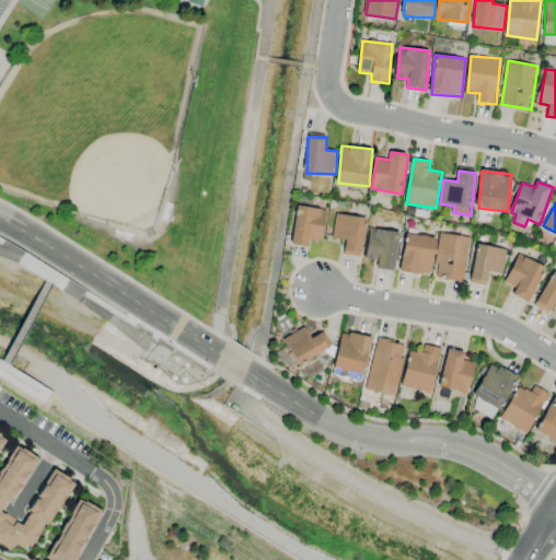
[(309,247),(310,240),(323,242),(328,210),(299,206),(292,244),(309,247)]
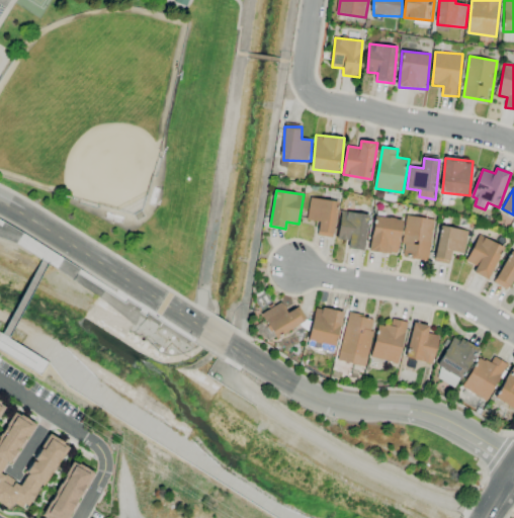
[(340,201),(312,197),(309,221),(321,222),(319,236),(335,238),(340,201)]
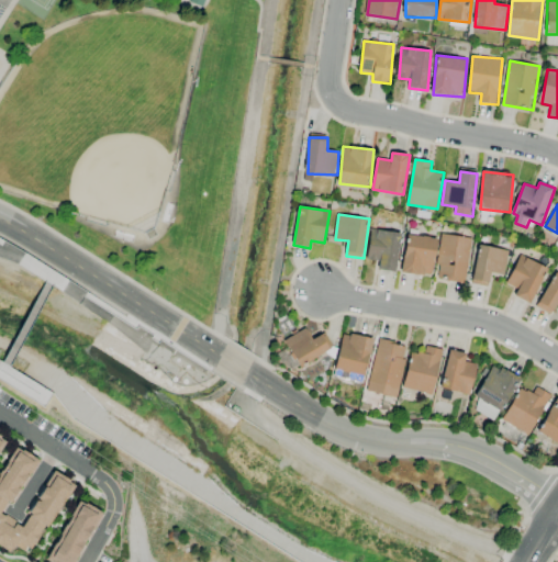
[(380,270),(398,272),(401,233),(371,229),(369,260),(381,261),(380,270)]
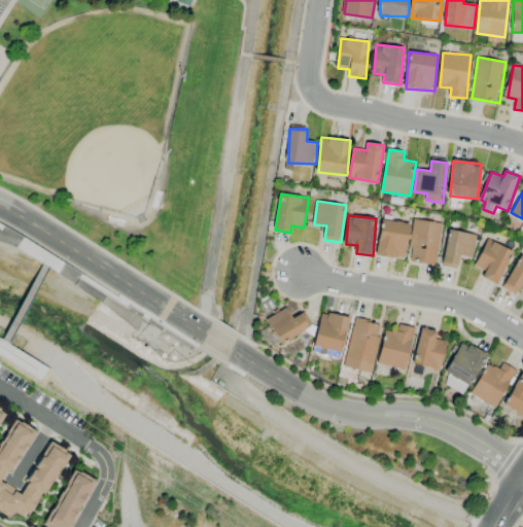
[(410,261),(438,265),(444,223),(415,219),(410,261)]
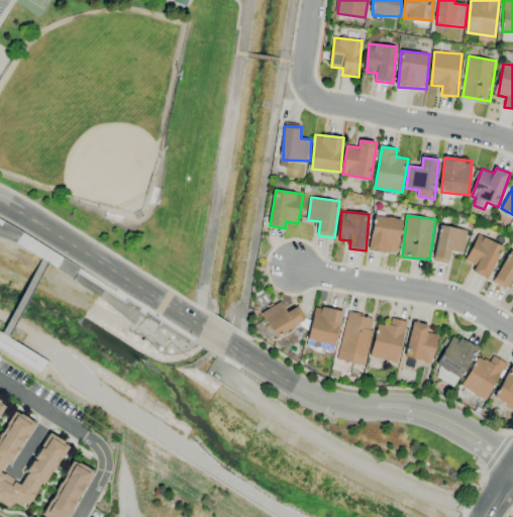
[(371,250),(399,254),(403,219),(375,216),(371,250)]
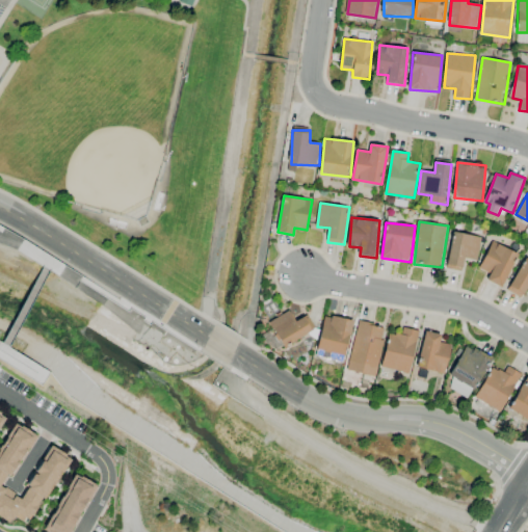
[(448,269),(464,270),(465,259),(479,261),(482,236),(452,233),(448,269)]
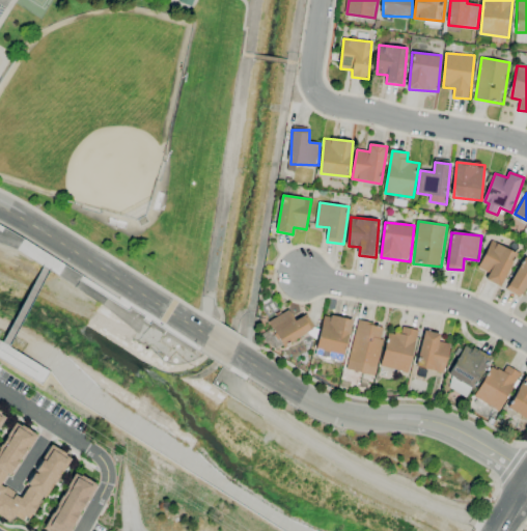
[(503,287),(517,252),(492,242),(480,269),(490,273),(487,280),(503,287)]
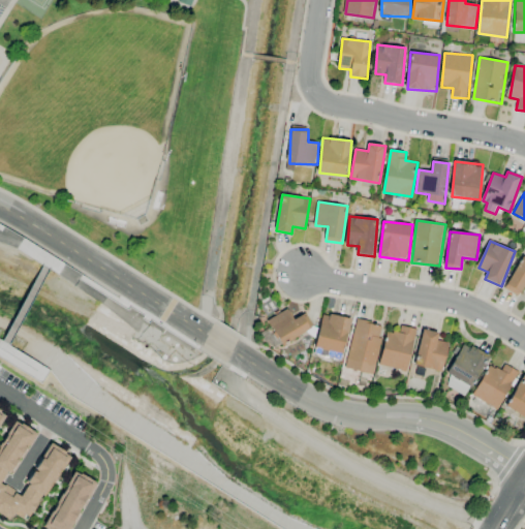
[(524,256),(505,288),(519,296),(524,288),(524,256)]
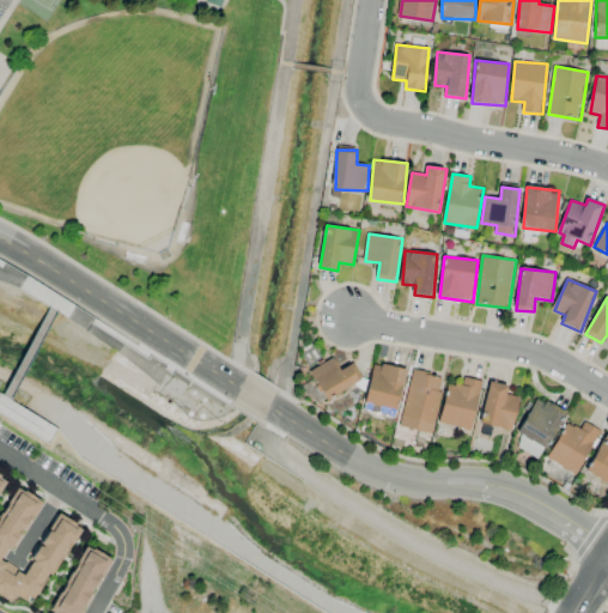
[(341,370),(336,358),(312,369),(326,399),(364,381),(356,364),(341,370)]
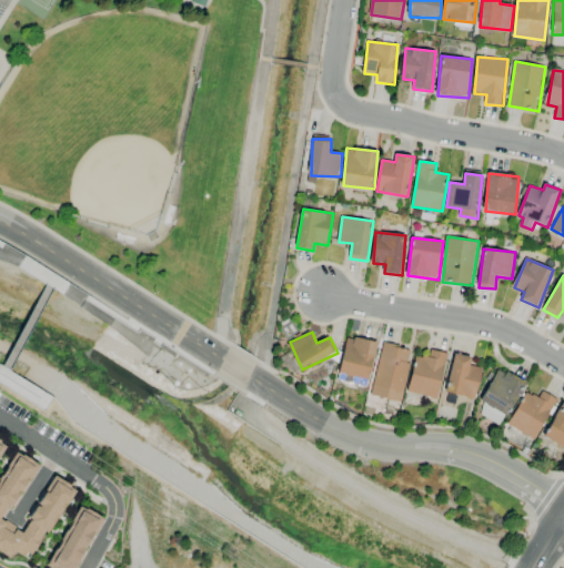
[(350,336),(339,378),(368,386),(379,344),(350,336)]
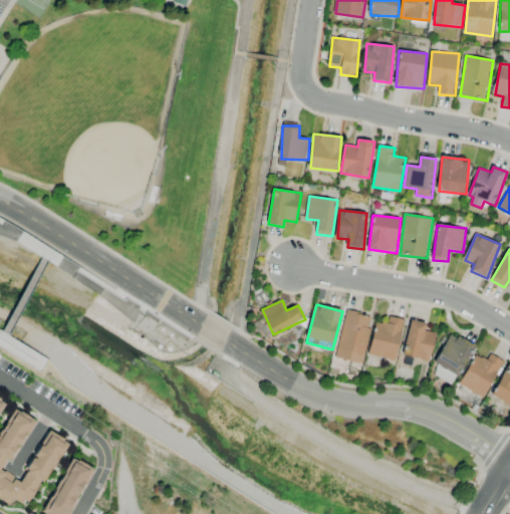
[(364,363),(374,316),(346,310),(337,358),(364,363)]
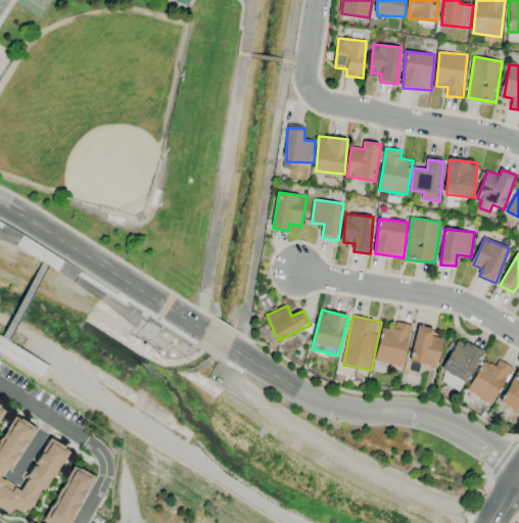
[(377,362),(406,367),(412,325),(397,323),(395,329),(383,327),(377,362)]
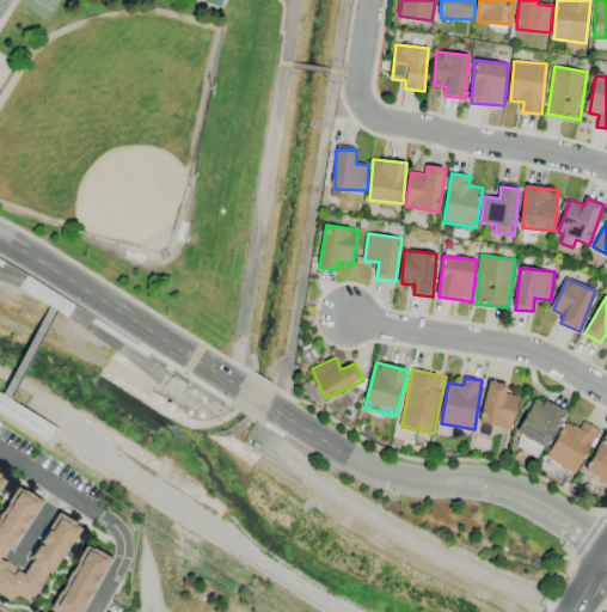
[(514,429),(520,397),(507,393),(508,384),(490,380),(482,423),(514,429)]
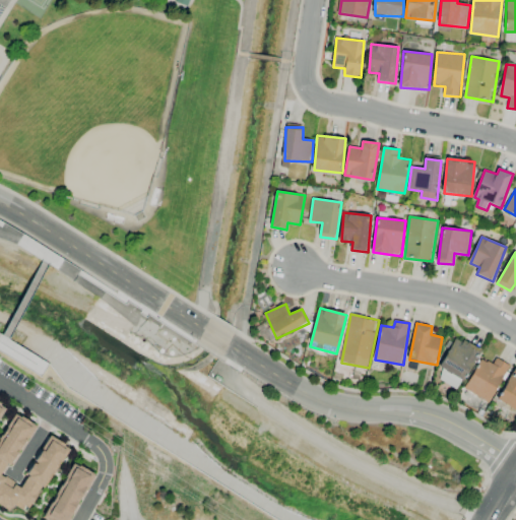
[(51,364),(0,332),(0,349),(44,376),(51,364)]
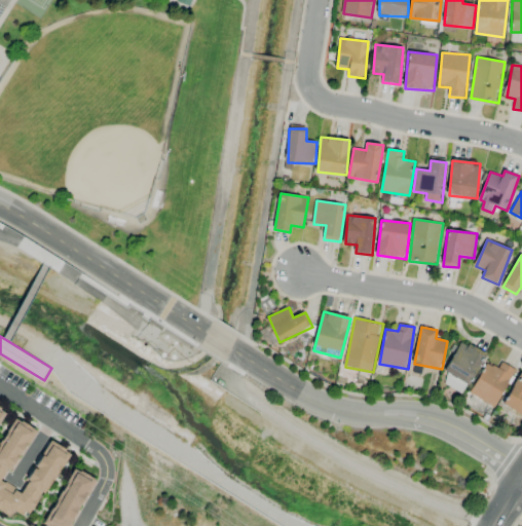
[(446,371),(471,384),(487,354),(462,340),(446,371)]
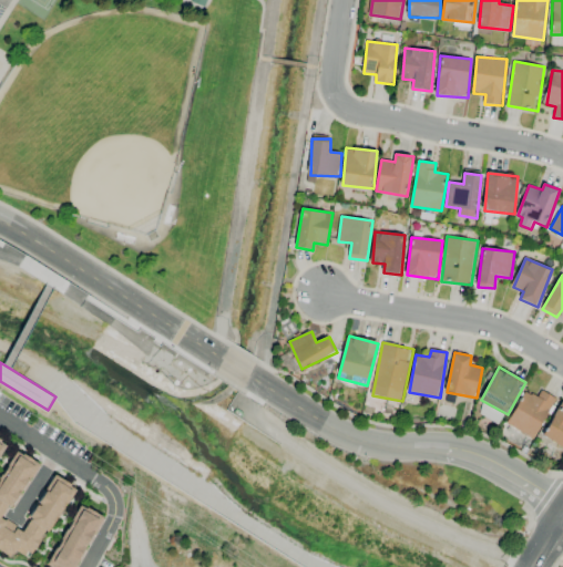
[(510,426),(539,439),(555,397),(542,391),(540,398),(524,391),(510,426)]
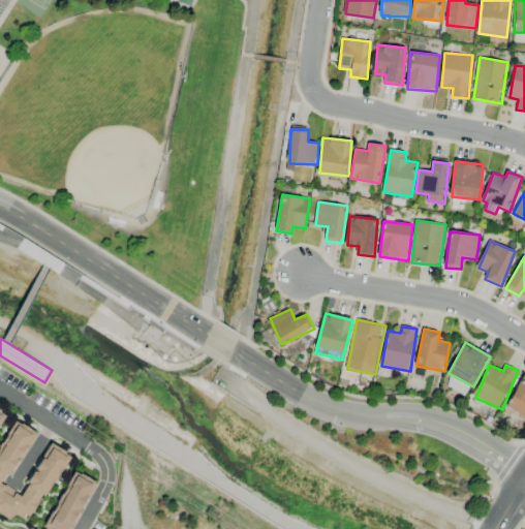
[(449,385),(466,396),(470,386),(454,377),(449,385)]
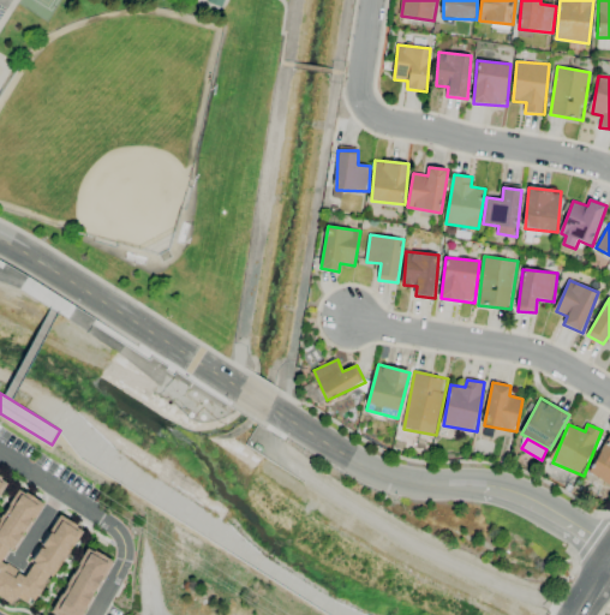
[(609,439),(588,472),(609,484),(609,439)]
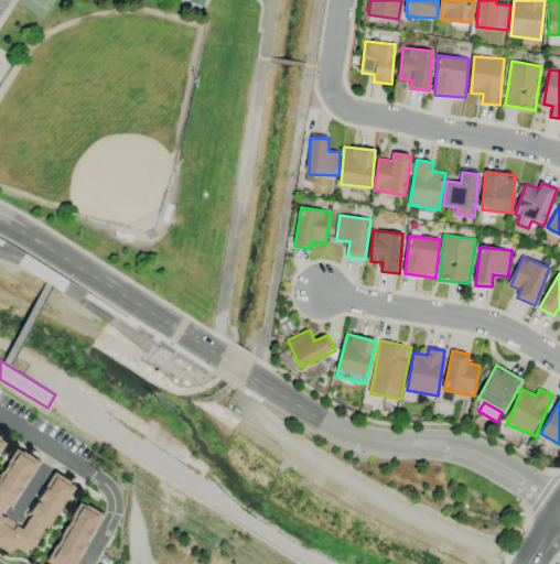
[(55,473),(23,528),(6,517),(39,459),(18,448),(0,479),(0,546),(13,554),(17,548),(33,557),(76,484),(55,473)]
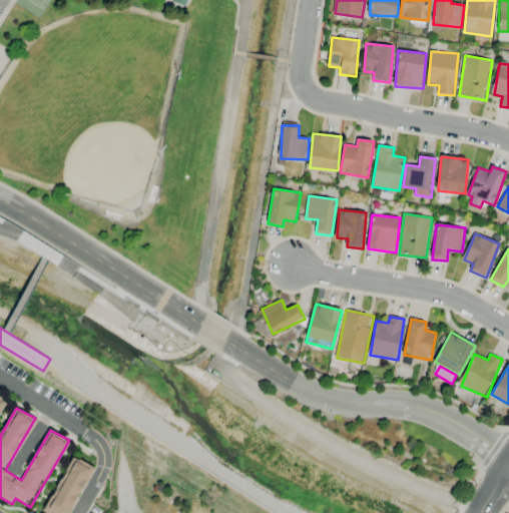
[(44,512),(46,512),(69,512),(93,467),(73,456),(44,512)]
